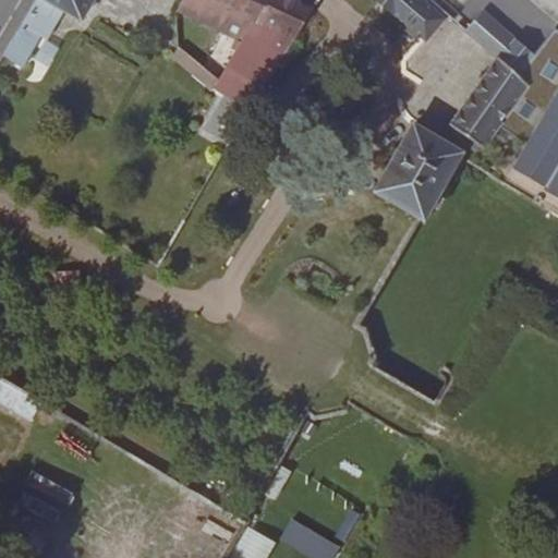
[(35,0),(3,56),(23,67),(40,36),(47,40),(64,10),(81,20),(92,0),(35,0)]
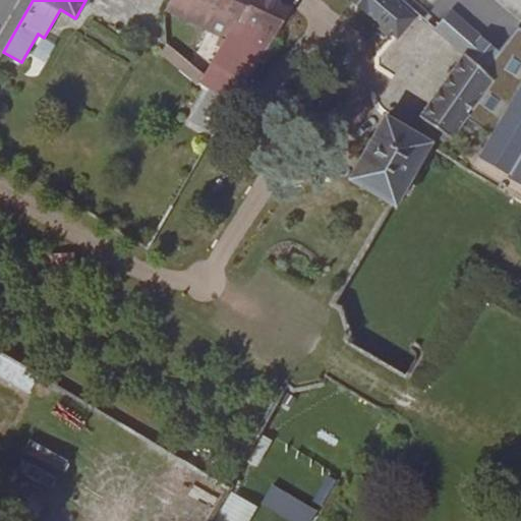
[(292,9),(290,8),(272,0),(170,0),(167,7),(207,26),(217,7),(227,13),(223,21),(232,27),(226,37),(211,60),(212,61),(204,75),(199,81),(234,104),(292,9)]
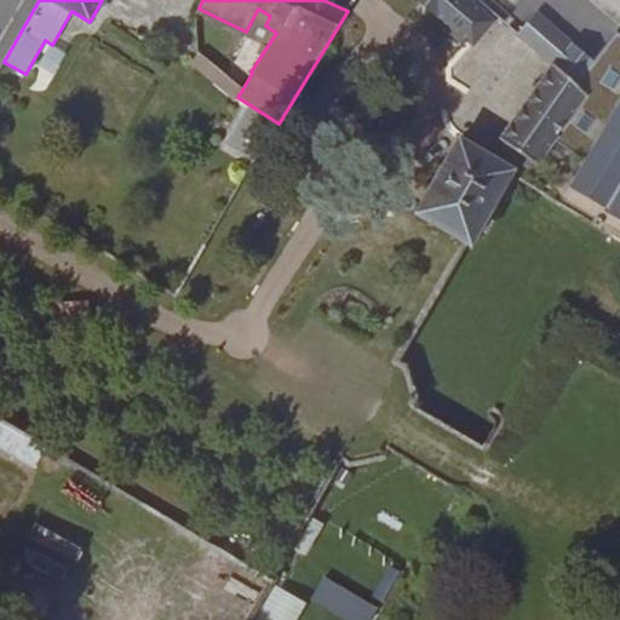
[(420,0),(448,23),(449,22),(472,42),(491,23),(488,21),(494,15),(476,0),(420,0)]
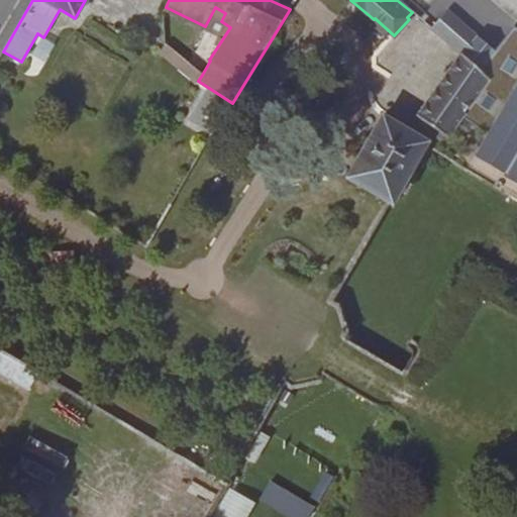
[(230,27),(221,21),(225,13),(215,7),(205,26),(224,36),(230,27)]
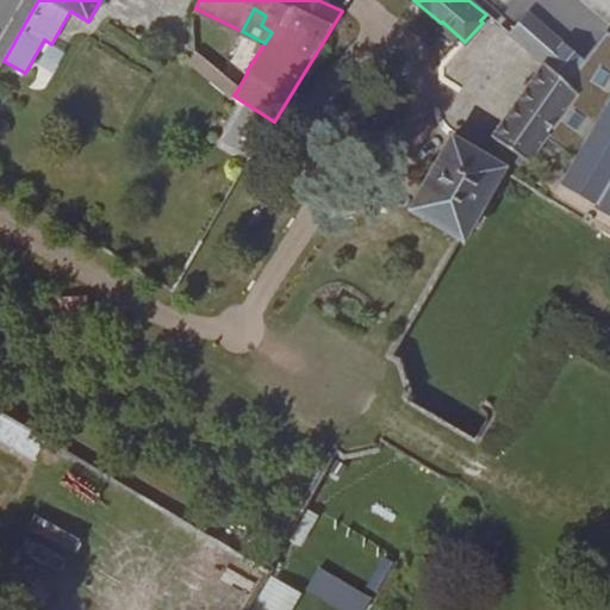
[(576,93),(593,67),(603,55),(609,57),(609,36),(607,33),(582,63),(529,16),(510,37),(543,66),(576,93)]
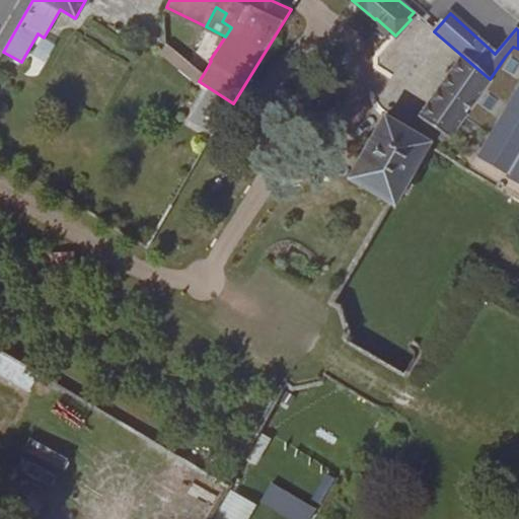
[(199,81),(203,75),(166,44),(161,52),(198,83),(199,81)]
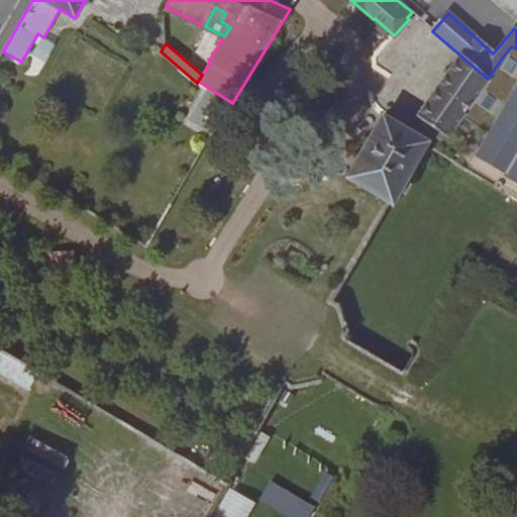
[(516,48),(511,46),(503,57),(488,79),(516,95),(516,48)]
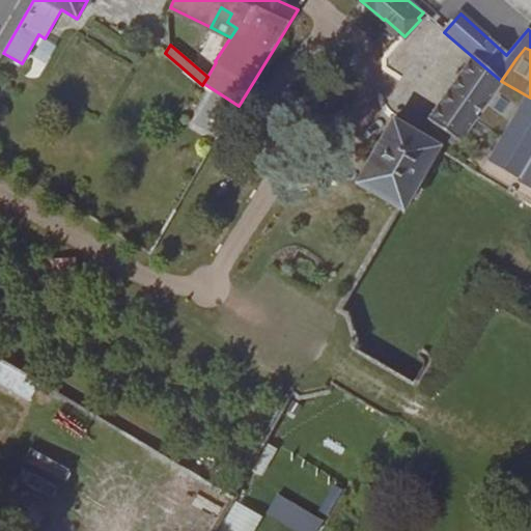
[(501,81),(473,57),(419,134),(394,119),(356,183),(399,208),(402,211),(437,151),(444,140),(451,144),(459,142),(475,119),(501,81)]
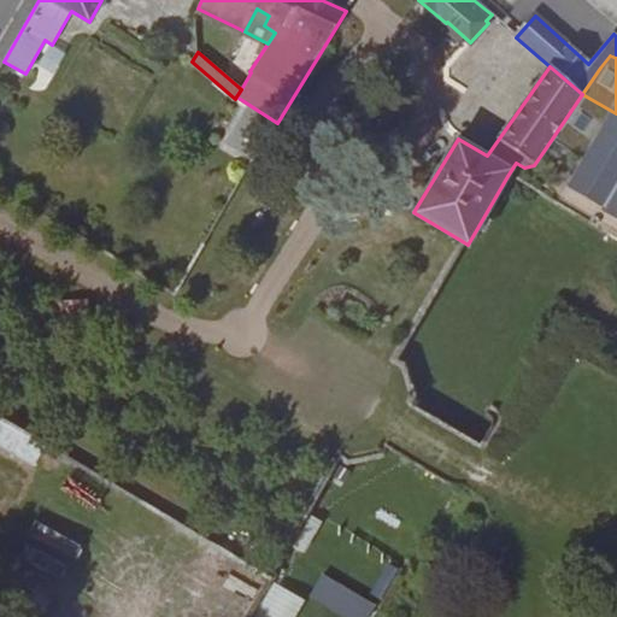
[(616,113),(582,94),(552,139),(582,158),(565,187),(616,217),(616,113)]
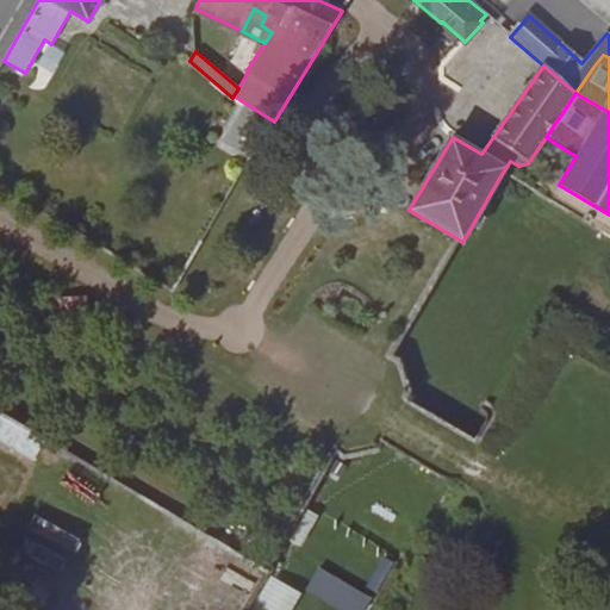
[(249,160),(272,122),(244,105),(222,142),(249,160)]
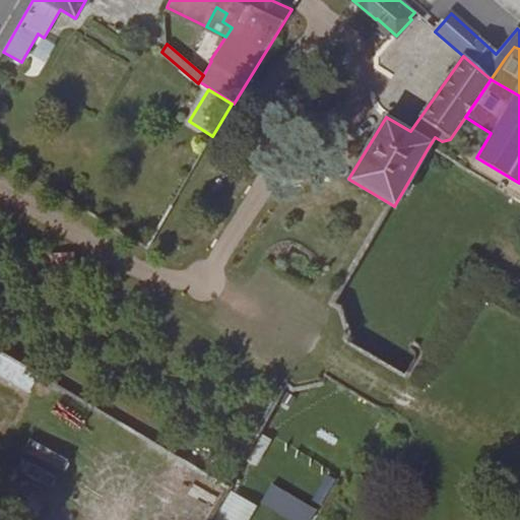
[(0,375),(28,393),(40,375),(0,350),(0,375)]
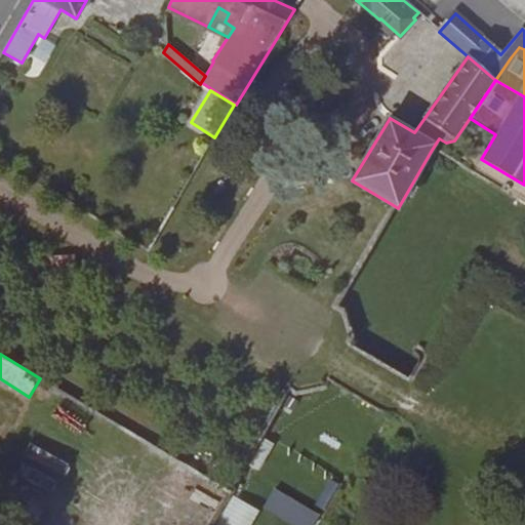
[(250,524),(258,510),(235,497),(219,524),(250,524)]
